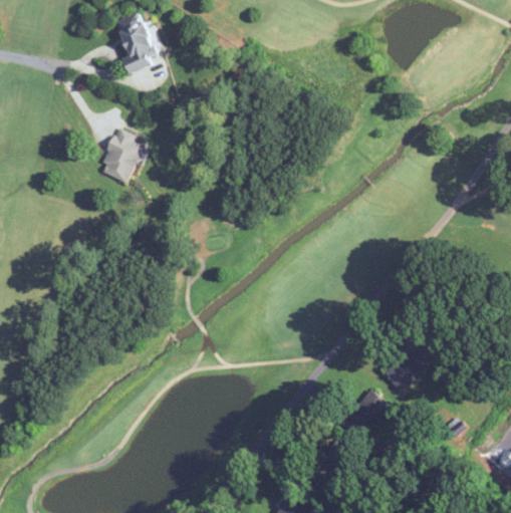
[(129,58),(122,60),(129,75),(151,66),(147,58),(155,55),(139,13),(114,22),(129,58)]
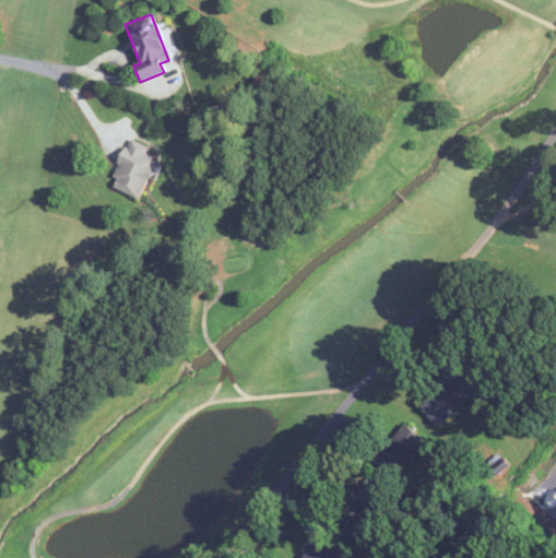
[(146,147),(126,139),(107,187),(138,199),(152,162),(142,158),(146,147)]
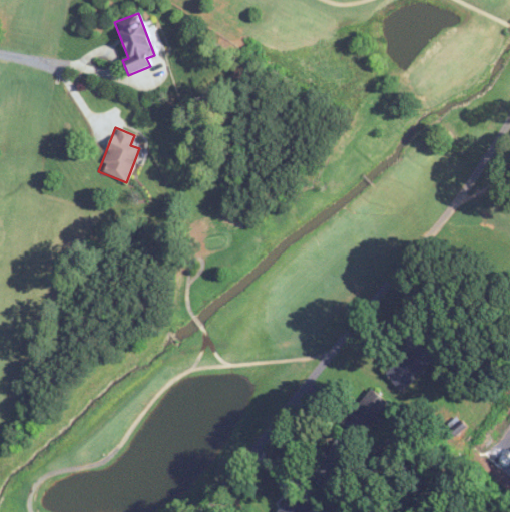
[(393,386),(438,361),(429,344),(384,370),(393,386)]
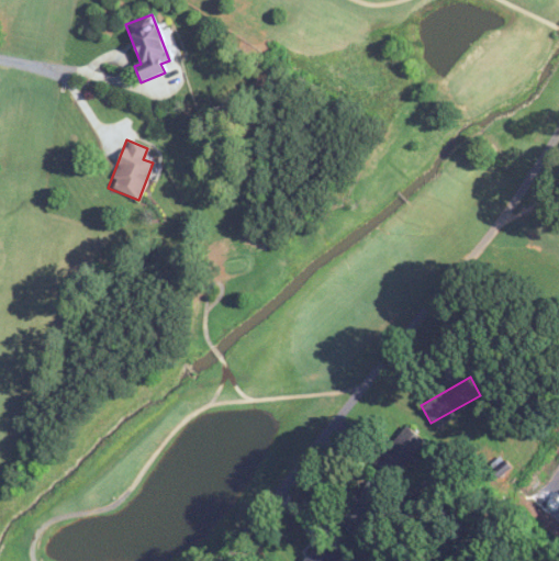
[(372,468),(392,483),(424,442),(404,427),(372,468)]
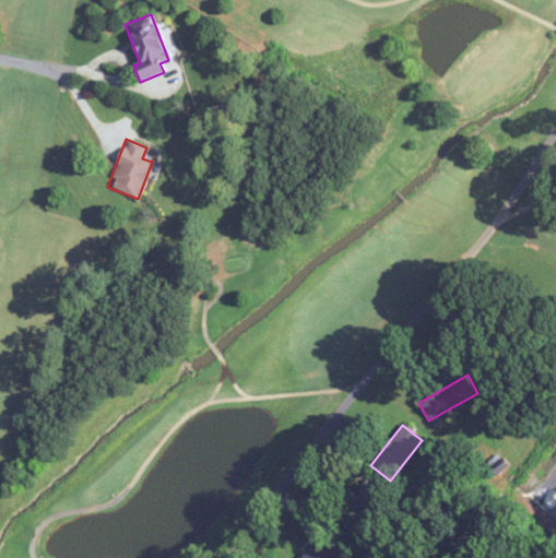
[(339,518),(361,530),(375,506),(373,505),(381,489),(361,478),(339,518)]
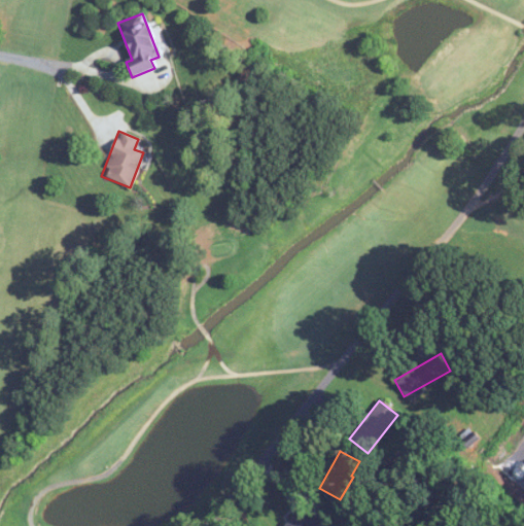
[(316,525),(316,509),(290,509),(290,525),(316,525)]
